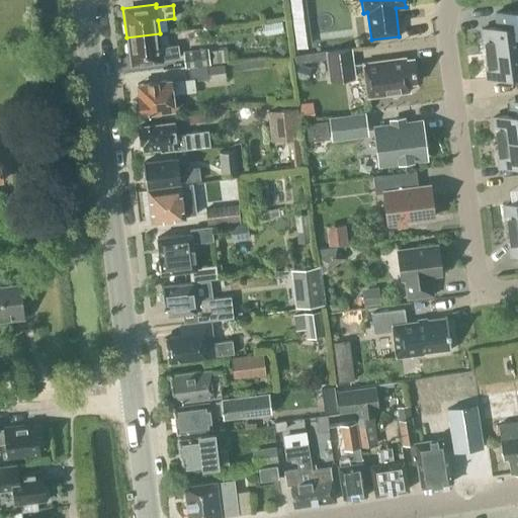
[(486,54),(517,49),(517,8),(493,12),(495,26),(483,27),(486,54)]
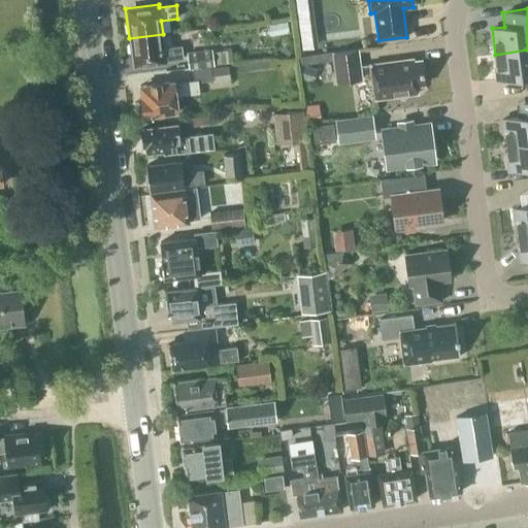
[(311,20),(295,23),(299,48),(316,45),(311,20)]
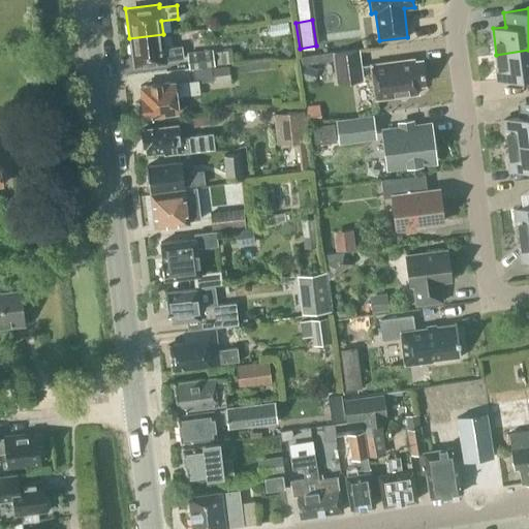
[(182,45),(164,48),(163,34),(129,38),(132,68),(167,64),(166,62),(183,60),(182,45)]
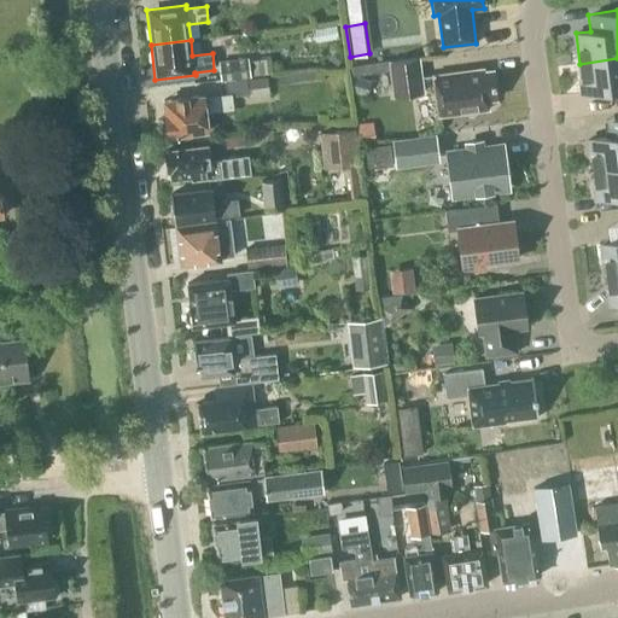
[(336,48),(328,57),(337,64),(344,54),(336,48)]
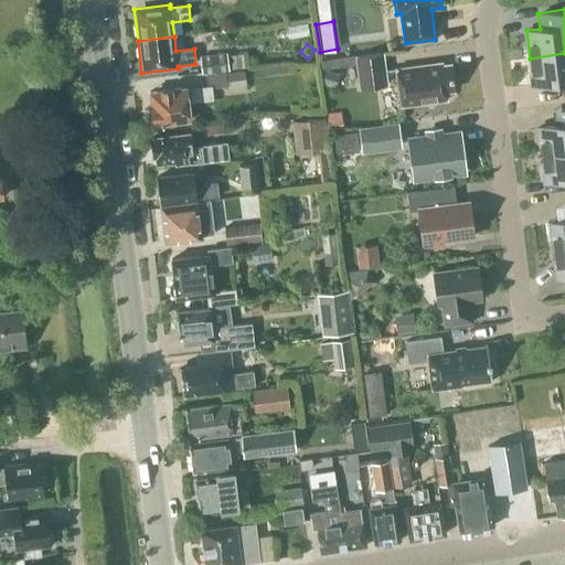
[(228,71),(226,53),(200,55),(202,74),(228,71)]
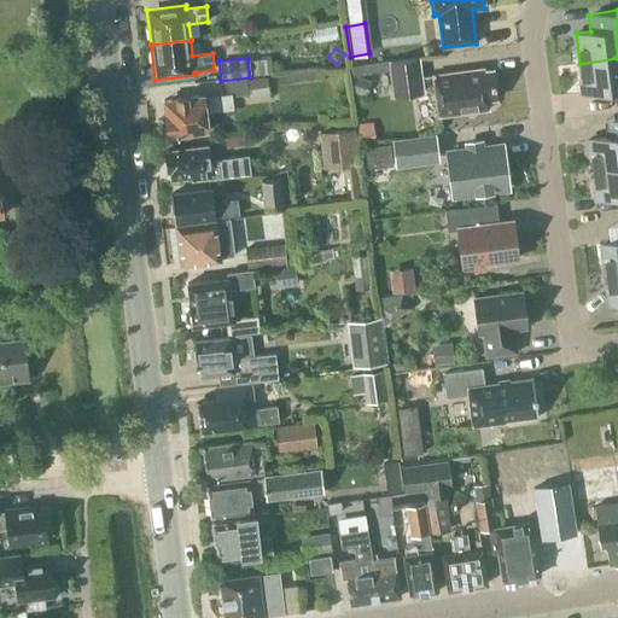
[(616,106),(617,106),(617,58),(579,64),(583,94),(614,91),(616,106)]
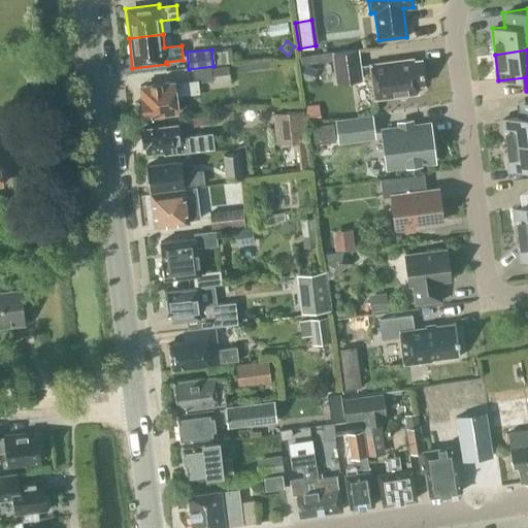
[(332,54),(336,83),(361,79),(357,51),(332,54)]
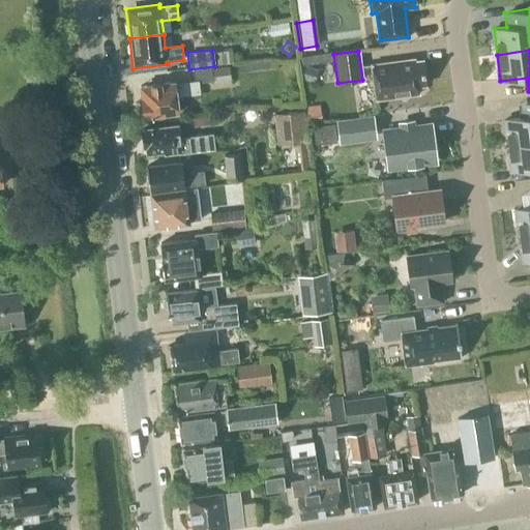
[(417,86),(425,85),(422,60),(414,61),(414,59),(371,65),(375,99),(418,94),(417,86)]
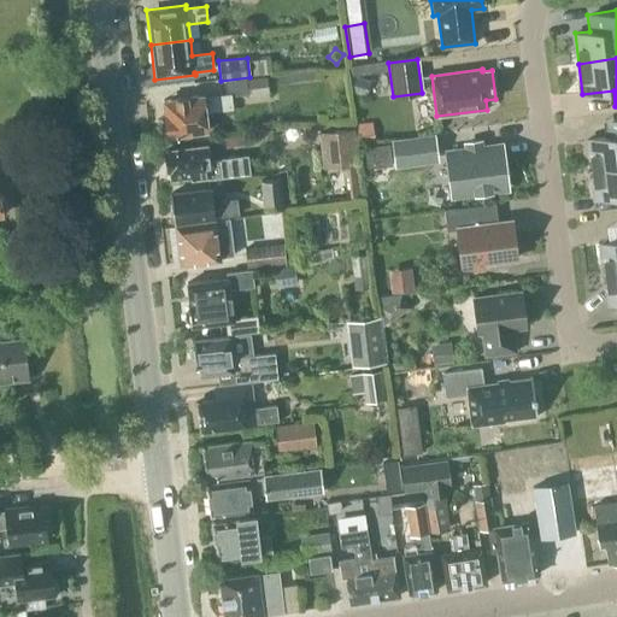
[(250,78),(247,78),(248,94),(248,95),(250,95),(270,93),(269,84),(268,76),(266,76),(250,78)]
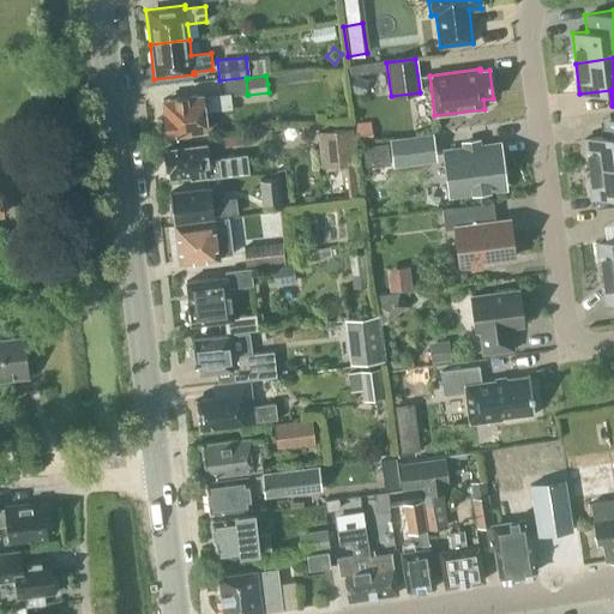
[(349,91),(365,96),(369,82),(354,77),(349,91)]
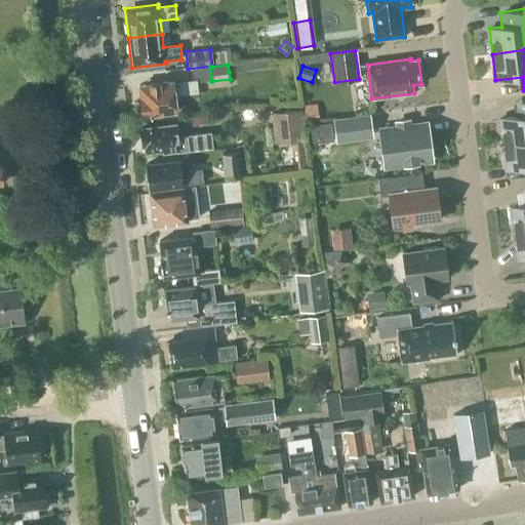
[(137,102),(136,106),(136,112),(140,115),(140,117),(175,113),(173,96),(199,93),(197,82),(197,79),(192,80),(171,83),(138,86),(139,97),(137,97),(137,102)]
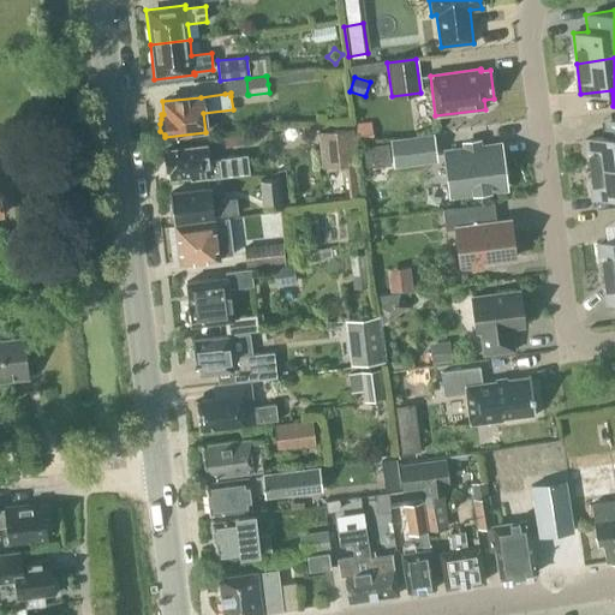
[(586,139),(584,139),(586,156),(589,156),(590,168),(614,165),(614,118),(614,119),(601,120),(603,137),(586,139)]
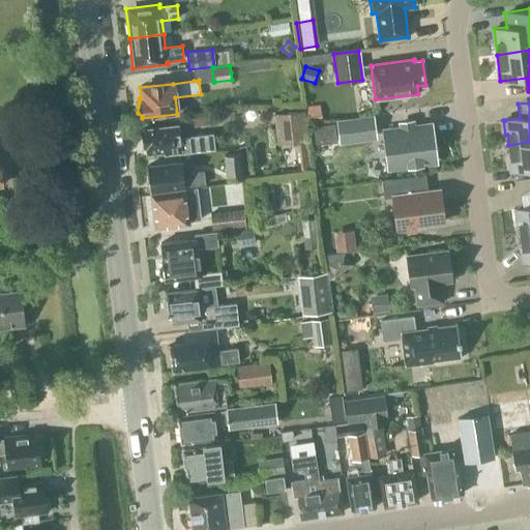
[(307,142),(304,110),(273,114),(276,145),(307,142)]
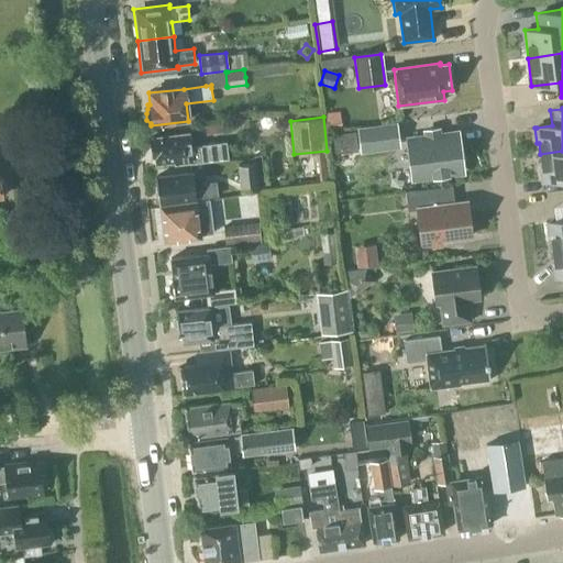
[(396,122),(357,128),(361,153),(399,147),(396,122)]
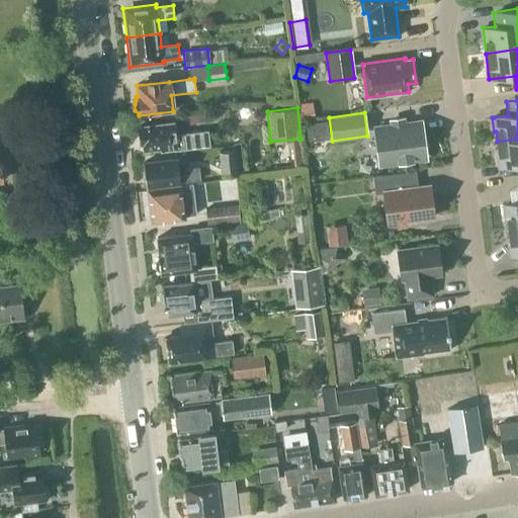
[(306,124),(308,141),(329,139),(327,121),(306,124)]
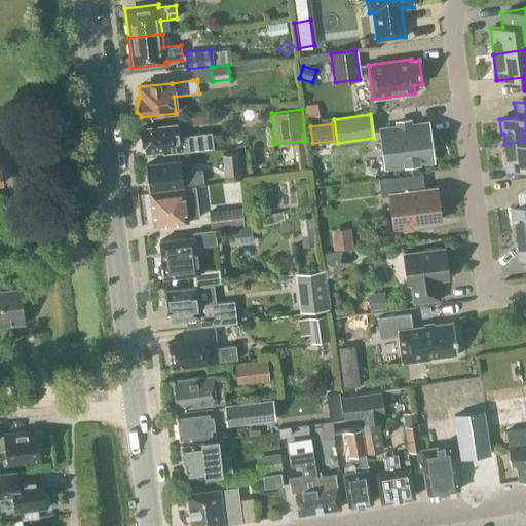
[(211,133),(176,137),(175,125),(140,129),(143,151),(145,151),(145,154),(163,152),(163,153),(178,151),(178,153),(213,149),(211,133)]
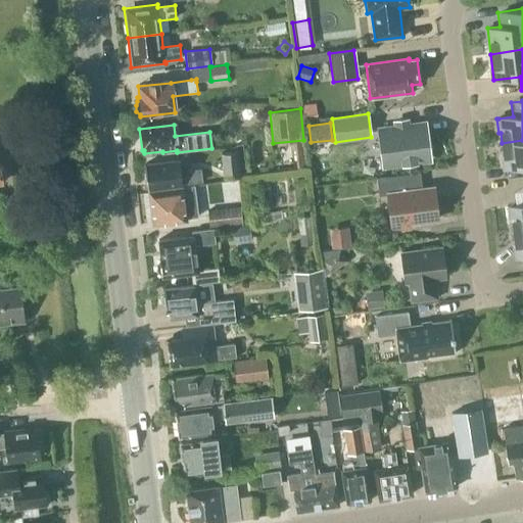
[(383,165),(430,159),(425,125),(378,131),(383,165)]
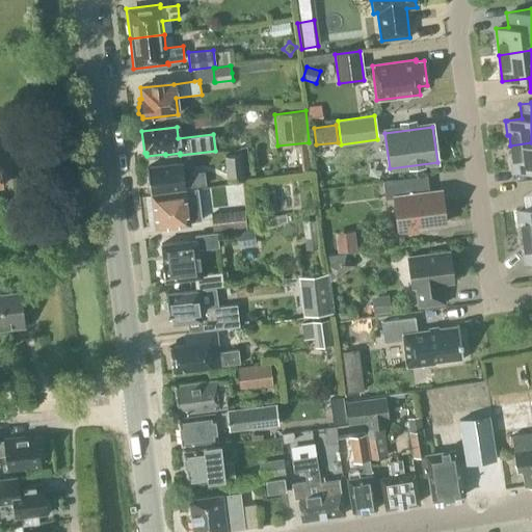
[(512,157),(510,158),(511,171),(513,171),(531,168),(531,142),(510,145),(512,157)]
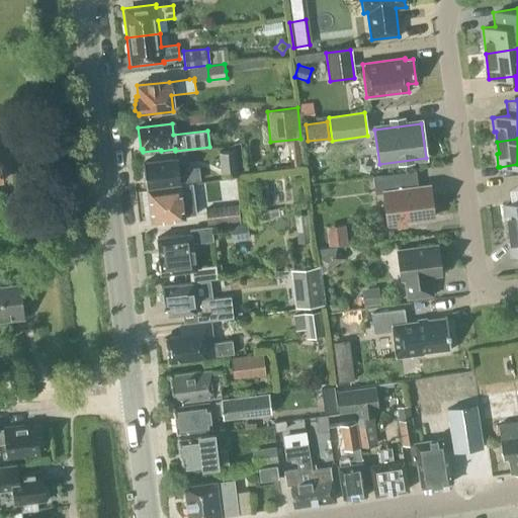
[(238,174),(236,150),(219,152),(221,176),(238,174)]
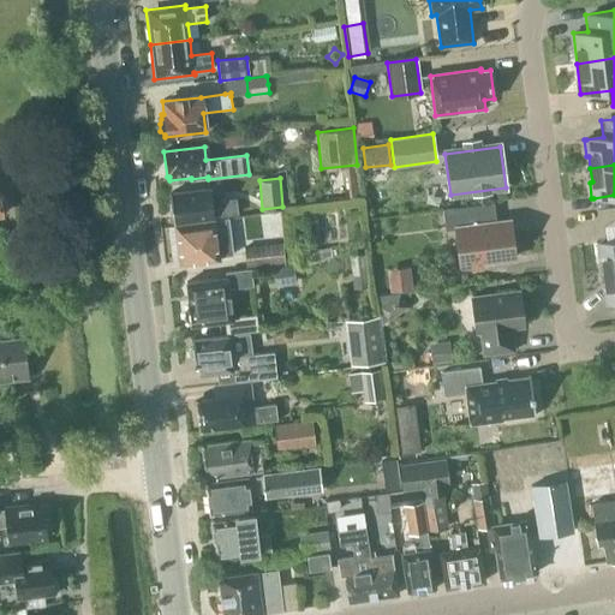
[(220,208),(219,209),(212,209),(209,190),(171,195),(173,222),(238,214),(236,198),(219,199),(220,208)]
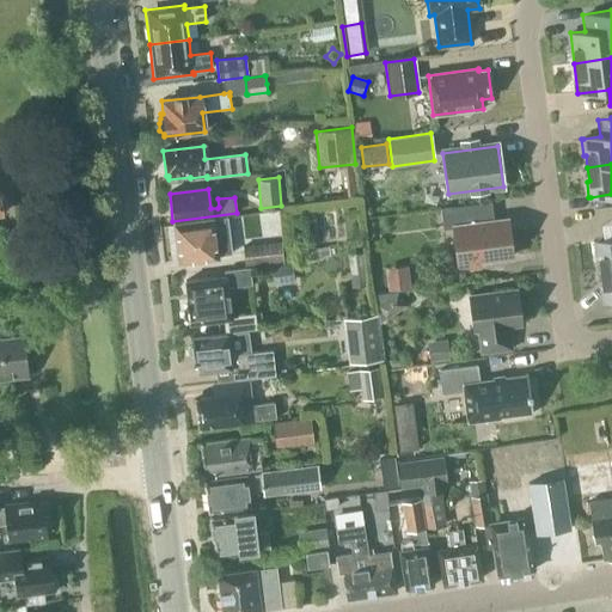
[(478,261),(512,256),(508,219),(494,221),(490,202),(440,209),(442,230),(452,228),(458,270),(479,267),(478,261)]
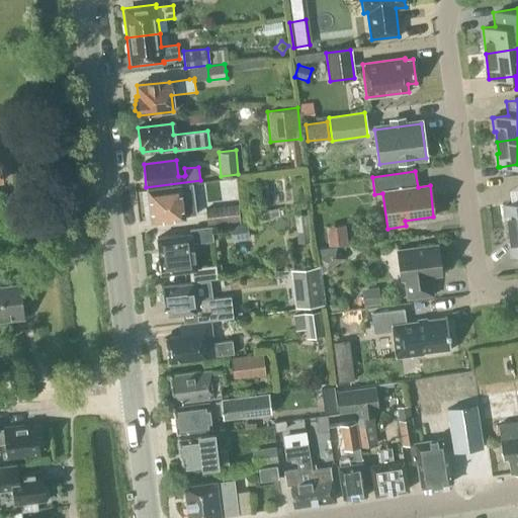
[(185,220),(185,217),(196,214),(192,183),(181,184),(146,189),(150,224),(185,220)]
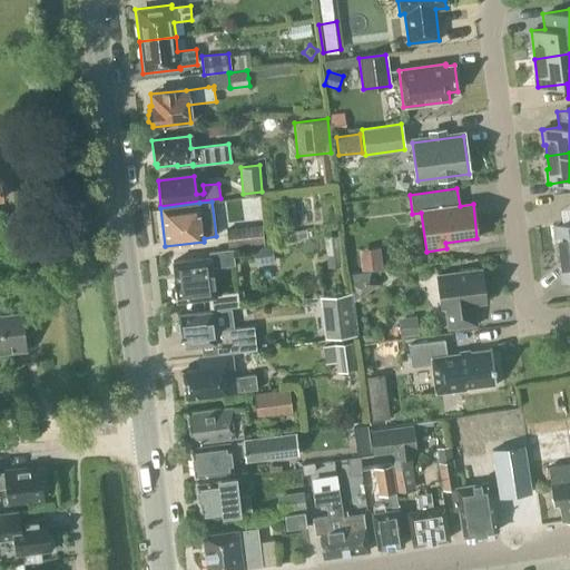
[(559,253),(569,252),(569,224),(556,226),(559,253)]
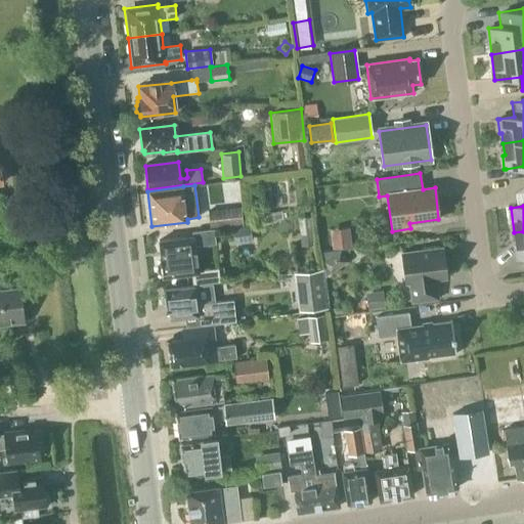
[(243,225),(241,207),(208,210),(210,228),(243,225)]
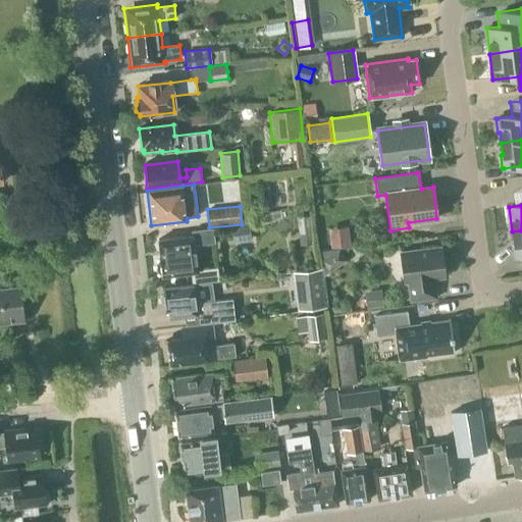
[(314,244),(310,216),(296,217),(300,246),(314,244)]
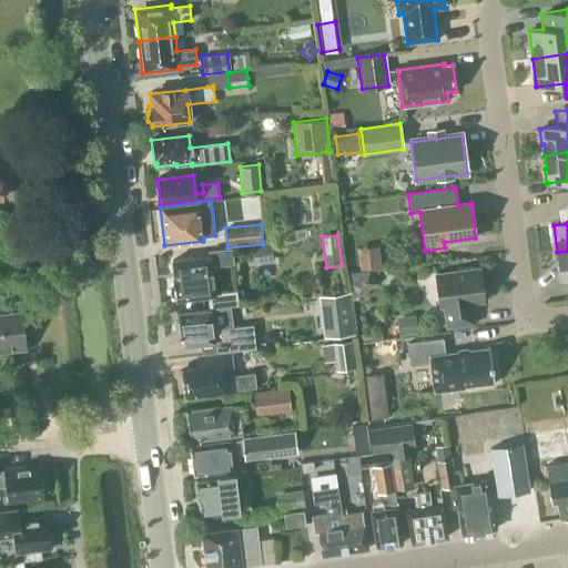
[(272,262),(270,243),(252,245),(254,265),(272,262)]
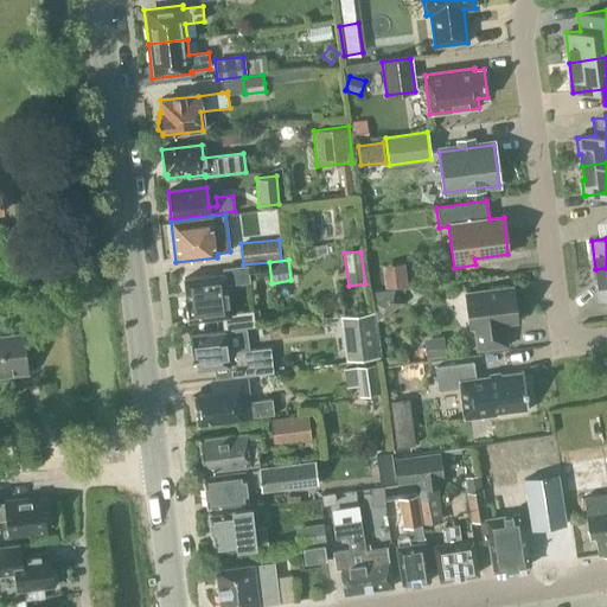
[(407,286),(404,263),(382,266),(384,288),(407,286)]
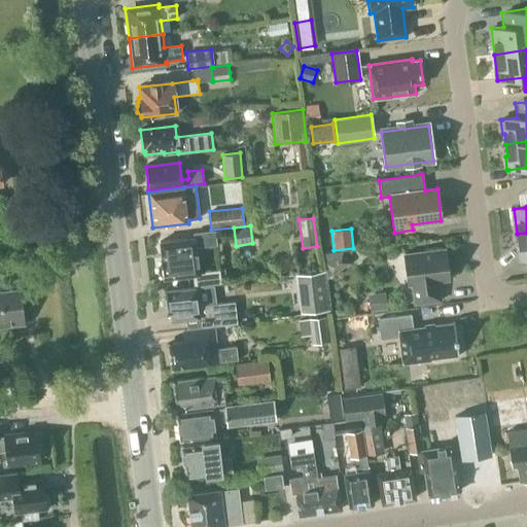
[(194,286),(221,283),(219,271),(200,274),(197,249),(218,246),(216,232),(195,235),(195,239),(161,243),(163,259),(157,267),(160,276),(164,279),(164,280),(192,277),(194,286)]
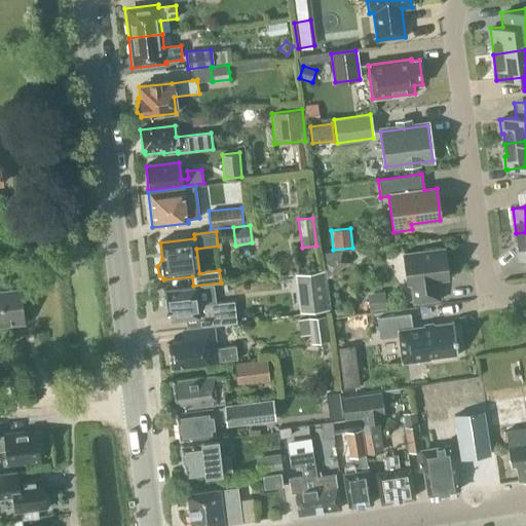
[(525,232),(516,233),(520,259),(525,258),(525,232)]
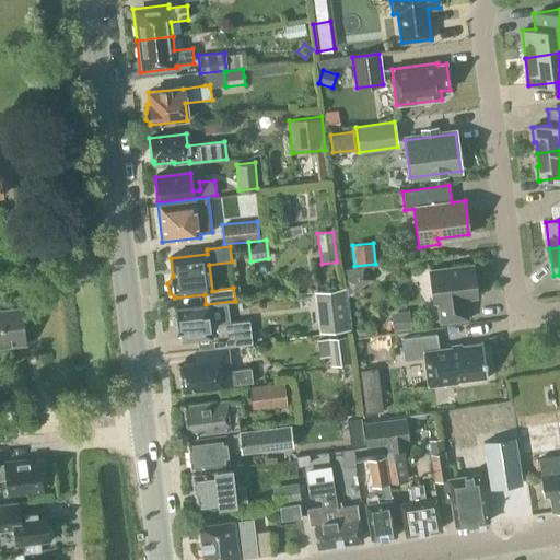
[(441,322),(467,318),(464,299),(477,298),(473,265),(429,270),(433,303),(438,302),(441,322)]
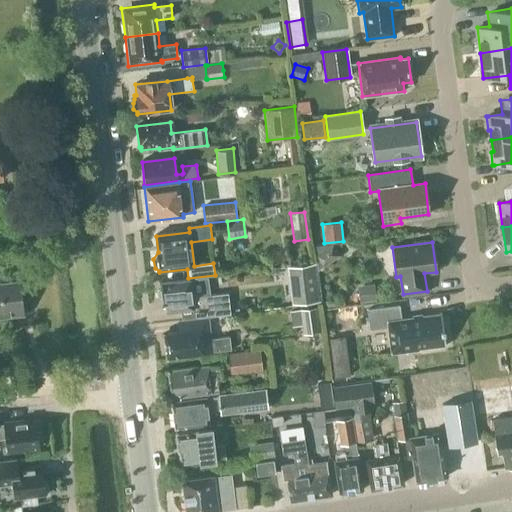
[(317,270),(340,255),(333,244),(314,246),(317,270)]
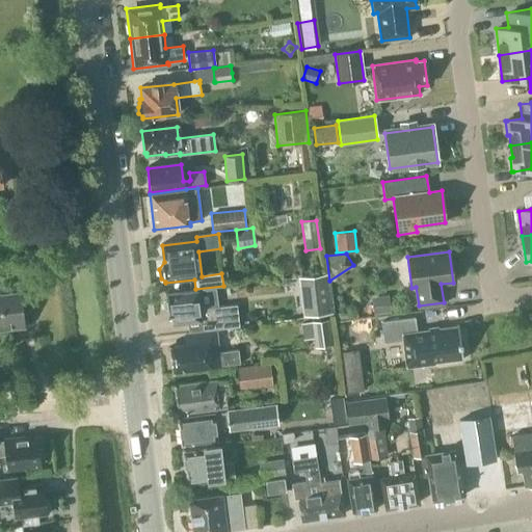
[(331,313),(327,273),(298,277),(302,316),(331,313)]
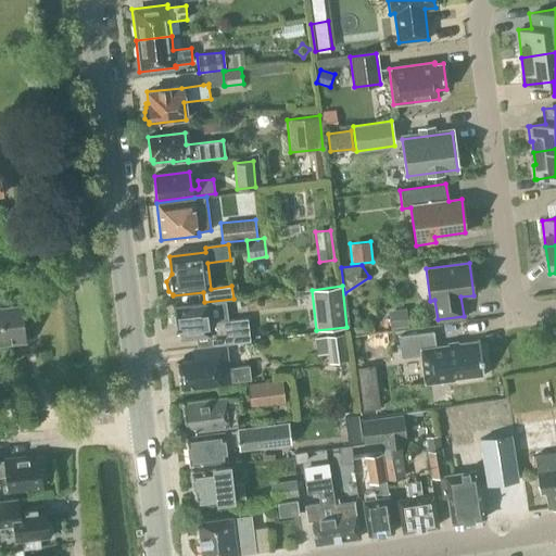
[(181,340),(196,338),(197,349),(249,341),(247,319),(228,321),(226,302),(173,310),(174,314),(171,318),(171,323),(175,325),(176,330),(180,329),(181,340)]
